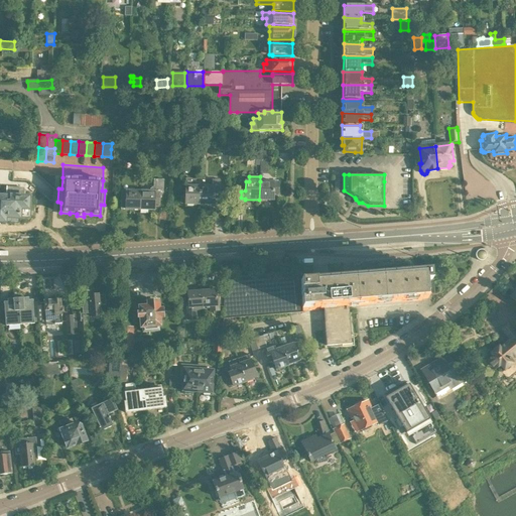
[(185,205),(201,205),(201,186),(201,181),(201,179),(192,179),(186,177),(184,179),(186,183),(185,196),(181,197),(181,203),(185,204),(185,205)]
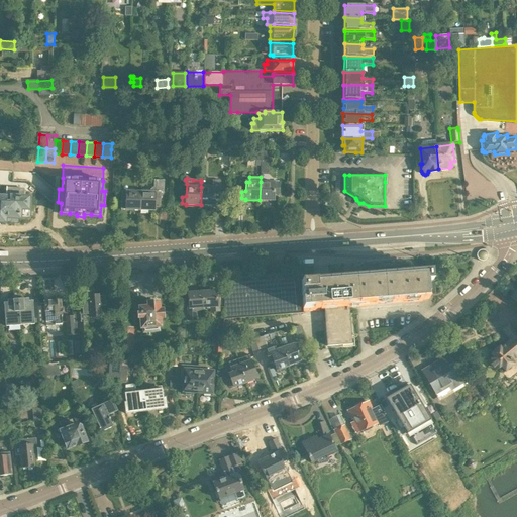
[(149,192),(141,192),(140,210),(154,211),(156,204),(161,204),(161,193),(164,194),(164,180),(153,180),(153,188),(152,188),(149,190),(149,192)]
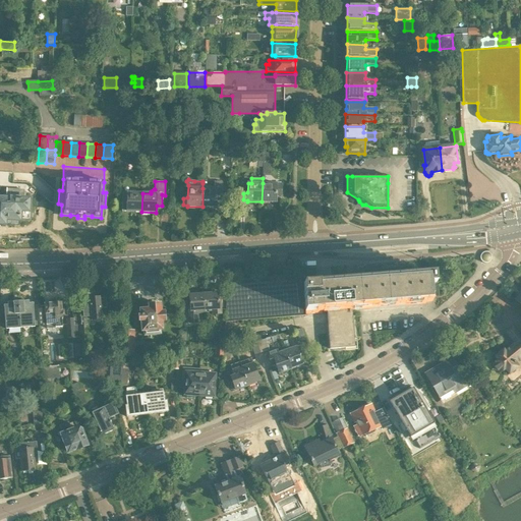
[(203,183),(203,188),(203,207),(216,207),(217,200),(222,200),(222,181),(211,181),(211,183),(203,183)]
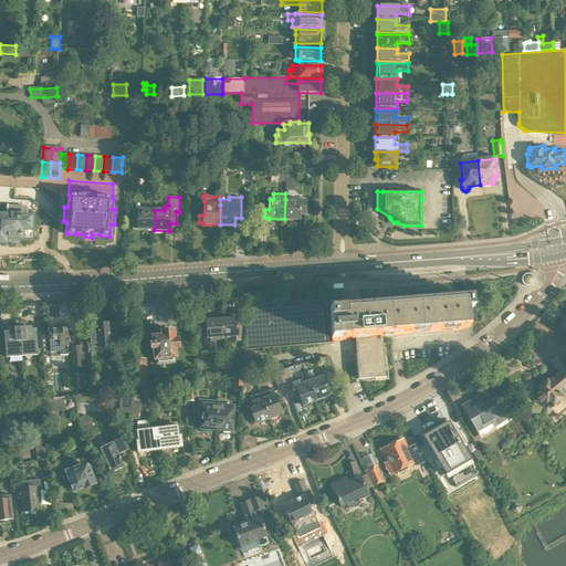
[(306,200),(285,199),(284,219),(300,220),(301,212),(306,213),(306,200)]
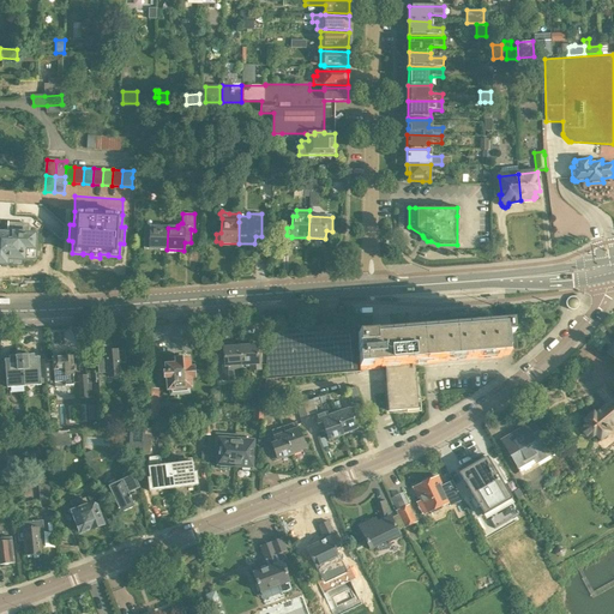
[(7,232),(0,232),(0,264),(6,264),(6,259),(11,259),(11,260),(13,260),(13,264),(20,265),(22,260),(24,260),(36,260),(37,233),(28,233),(29,224),(7,223),(7,232)]
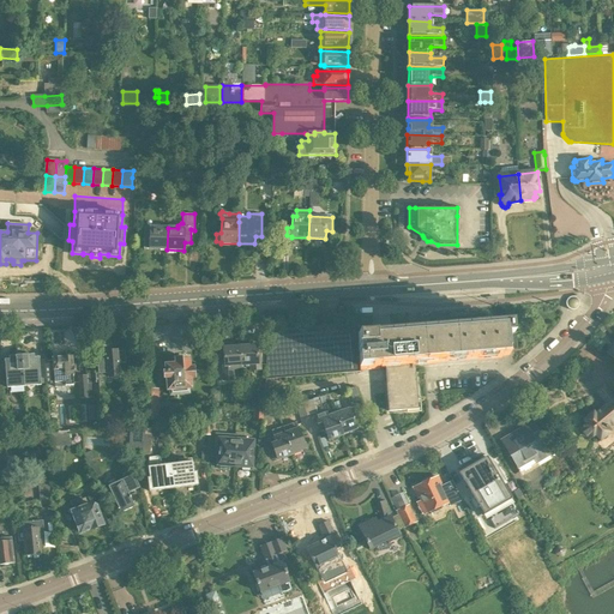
[(150,250),(167,250),(168,228),(150,227),(150,239),(145,240),(145,247),(150,248),(150,250)]
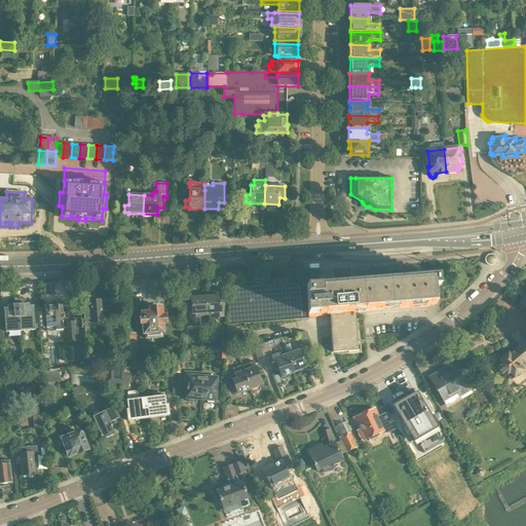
[(485,261),(485,262),(486,263),(487,264),(487,265),(488,265),(489,266),(491,266),(492,266),(494,265),(495,264),(495,263),(496,263),(496,262),(496,261),(496,260),(496,259),(496,258),(496,254),(490,254),(489,254),(488,255),(487,255),(487,256),(486,257),(485,258),(485,259),(485,260),(485,261)]
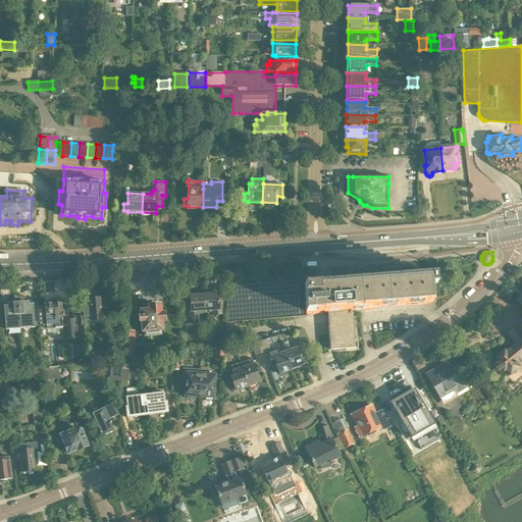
[(426,299),(432,298),(431,284),(436,284),(435,273),(305,284),(304,275),(227,280),(225,322),(263,319),(306,316),(306,312),(327,310),(330,350),(358,348),(357,340),(355,340),(353,308),(426,302),(426,299)]
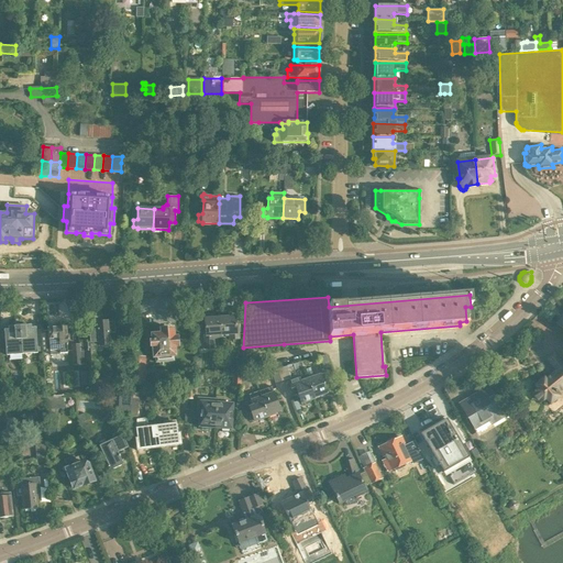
[(235,316),(220,317),(221,334),(230,333),(230,341),(239,340),(238,332),(236,332),(235,316)]
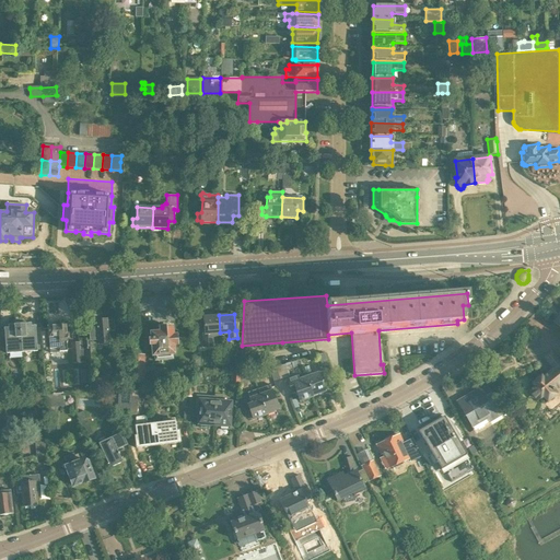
[(220,335),(220,333),(219,315),(203,316),(205,333),(203,333),(203,339),(205,348),(212,347),(211,338),(220,335)]
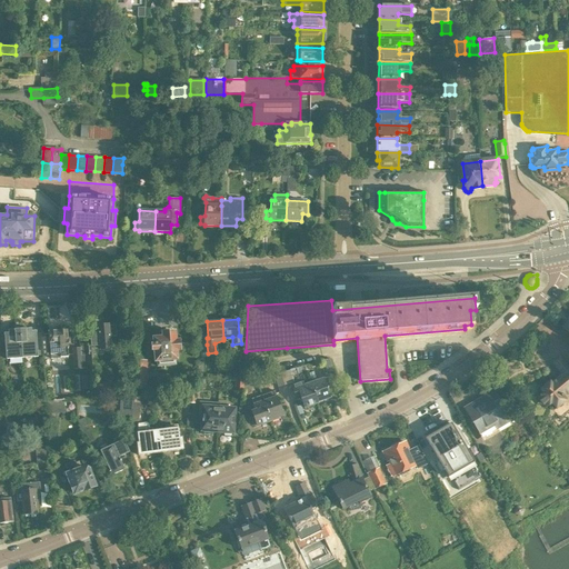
[(91,327),(91,328),(89,328),(90,335),(87,336),(87,341),(90,341),(90,343),(81,343),(82,356),(87,356),(87,365),(97,365),(97,355),(101,353),(101,349),(110,349),(109,337),(116,336),(116,327),(109,327),(109,326),(99,327),(98,325),(91,325),(91,327)]
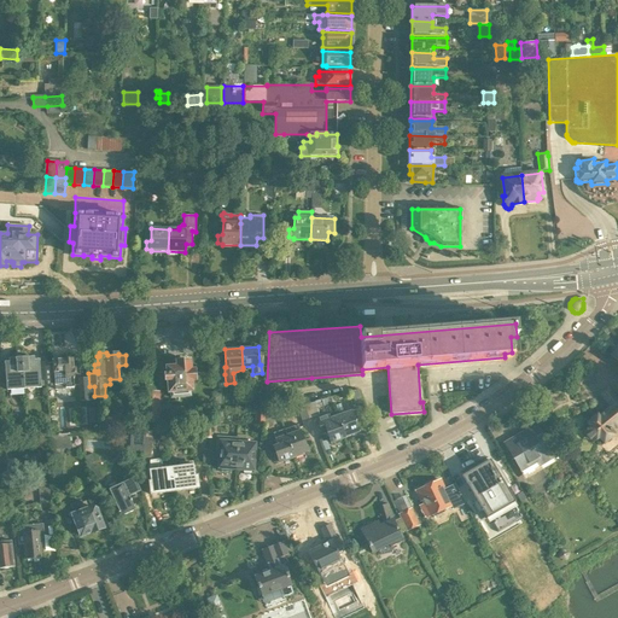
[(46,382),(47,386),(47,391),(56,390),(57,398),(70,397),(70,388),(74,388),(74,380),(73,360),(70,357),(66,357),(64,360),(53,361),(53,366),(45,367),(46,368),(47,382),(46,382)]
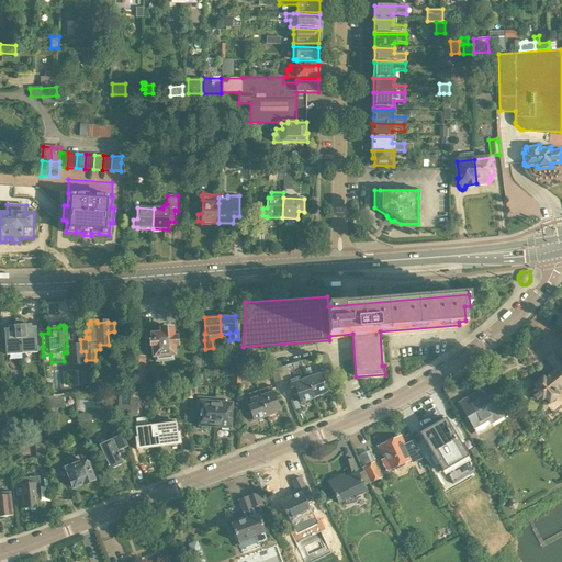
[(7,355),(21,353),(20,326),(9,327),(9,330),(4,330),(6,336),(0,336),(0,337),(1,347),(6,347),(7,355)]
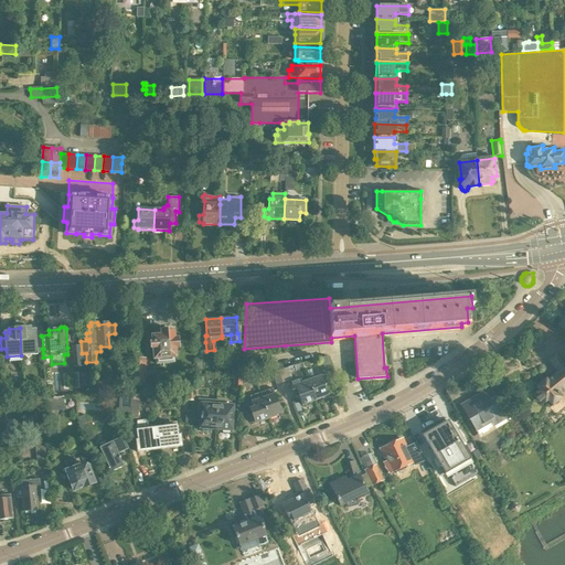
[(36,350),(42,349),(43,349),(42,337),(35,338),(35,330),(31,330),(31,328),(20,328),(21,355),(38,354),(36,350)]
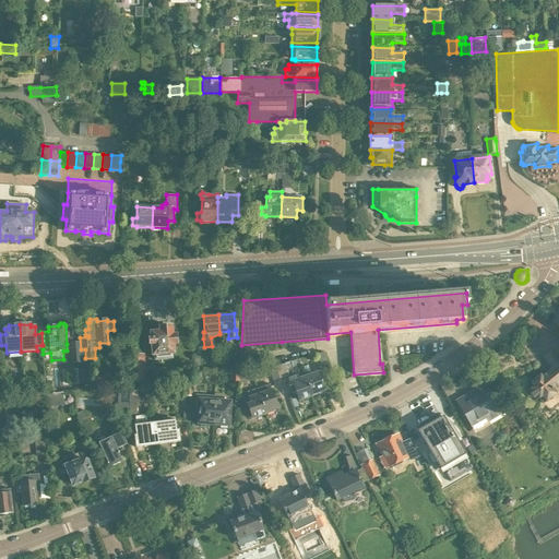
[(161,332),(147,333),(147,340),(150,340),(151,344),(153,344),(154,355),(155,355),(155,360),(173,358),(173,353),(174,353),(173,344),(176,344),(175,335),(173,335),(171,326),(161,328),(161,332)]
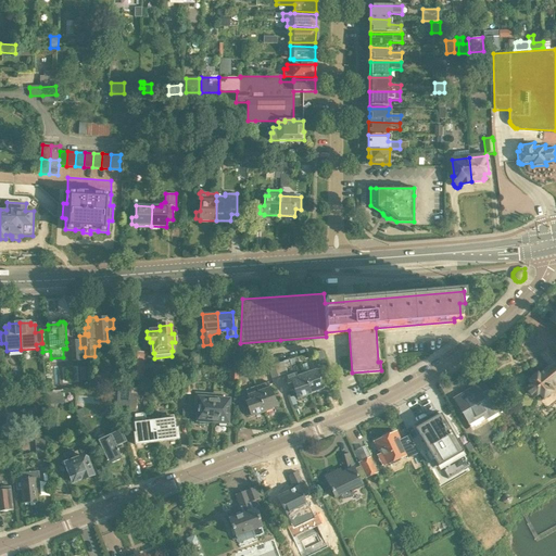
[(79,348),(78,340),(71,341),(73,361),(85,359),(85,348),(79,348)]
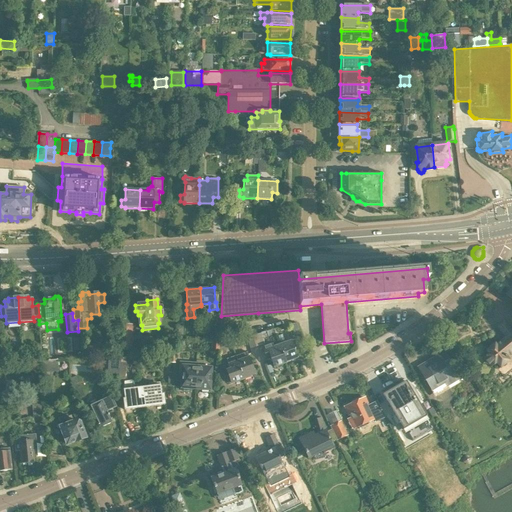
[(296,323),(290,325),(294,335),(300,334),(296,323)]
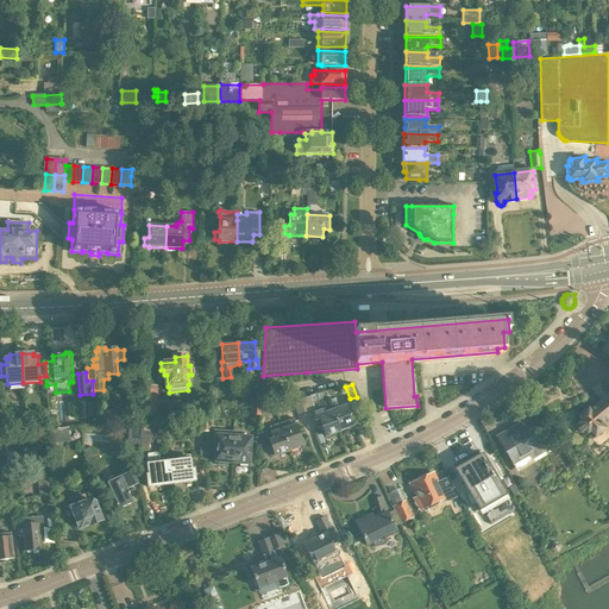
[(144,387),(144,415),(156,415),(156,387),(144,387)]
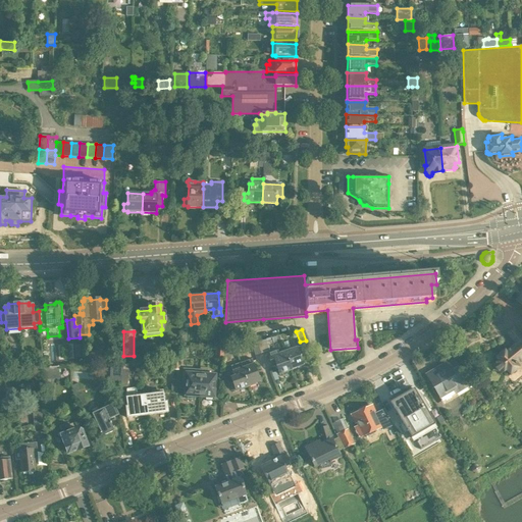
[(216,346),(223,346),(223,345),(224,345),(225,332),(219,331),(218,345),(216,345),(216,346)]
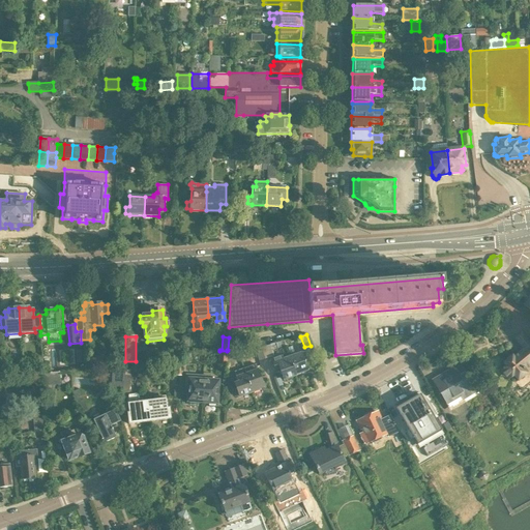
[(521,349),(517,345),(503,357),(506,360),(498,367),(529,404),(529,344),(528,343),(521,349)]
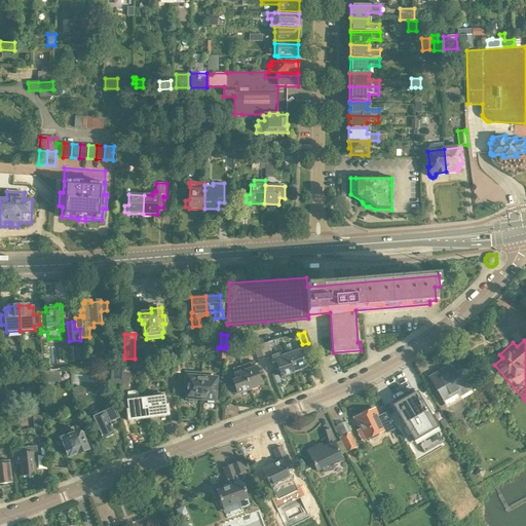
[(267,343),(259,345),(263,355),(268,353),(268,352),(270,351),(267,343)]
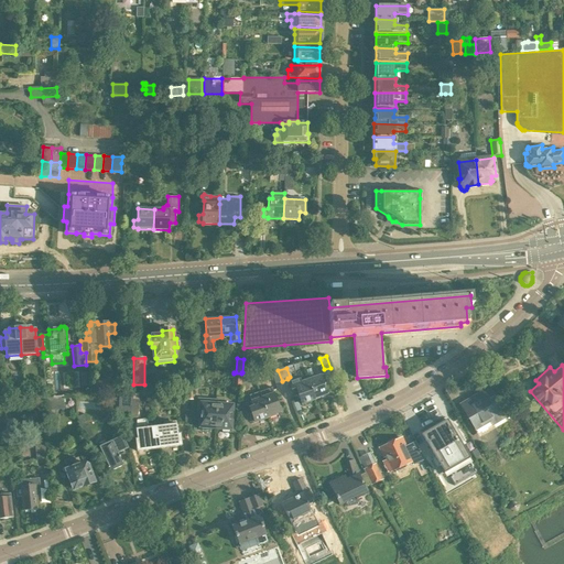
[(282,381),(278,370),(271,372),(275,383),(282,381)]
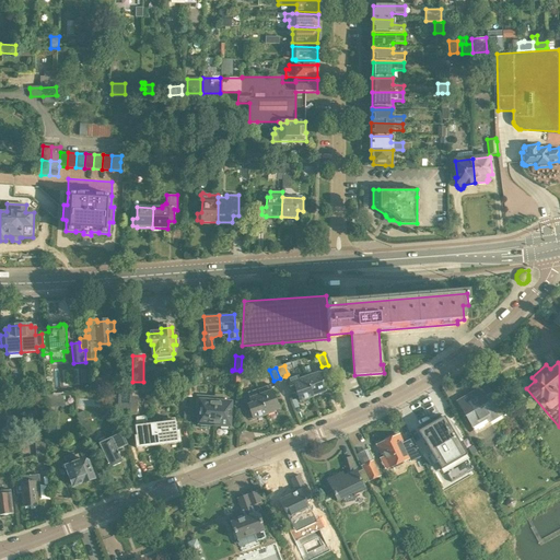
[(312,395),(317,394),(319,395),(323,393),(324,392),(325,391),(318,373),(305,377),(312,395)]
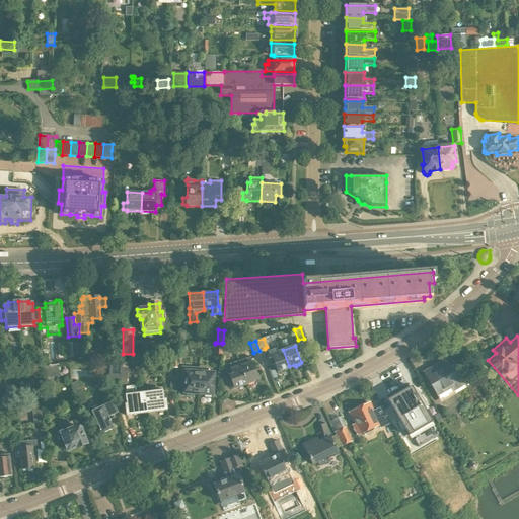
[(270,362),(274,360),(278,372),(290,368),(289,366),(283,350),(278,352),(277,349),(267,353),(270,362)]
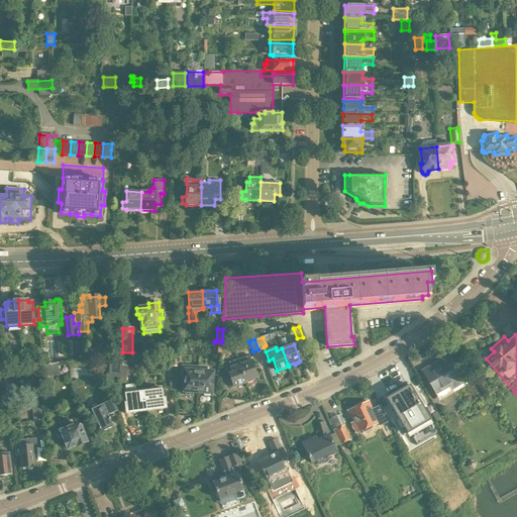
[(164,368),(177,367),(176,354),(163,355),(164,368)]
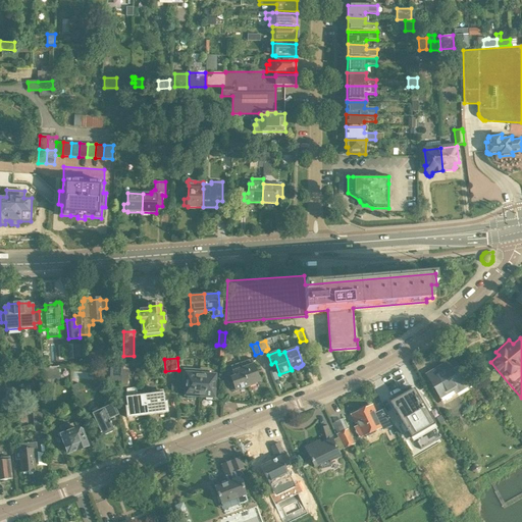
[(255,382),(260,381),(252,359),(240,363),(242,368),(249,386),(256,383),(255,382)]
